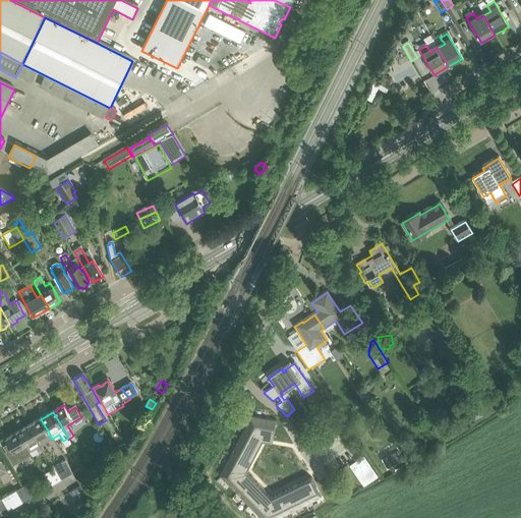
[(251,417),(239,440),(259,450),(264,442),(251,417)]
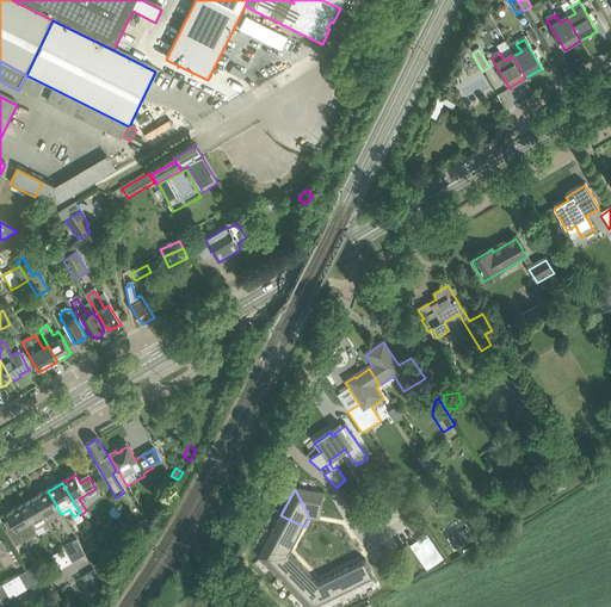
[(325,494),(295,489),(309,518),(320,520),(325,494)]
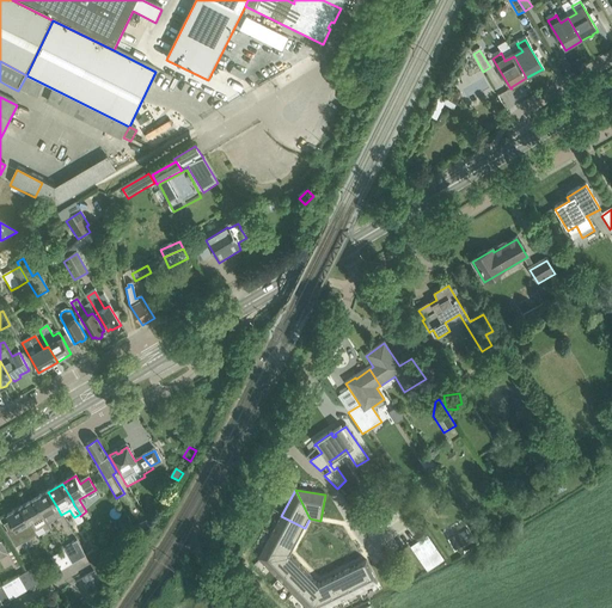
[(61,515),(57,508),(48,492),(35,499),(49,524),(63,517),(61,515)]
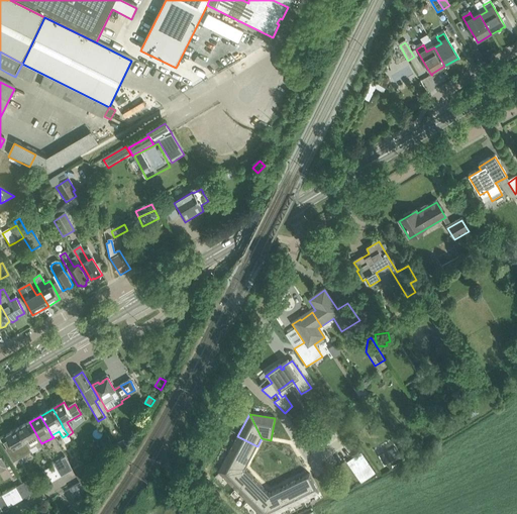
[(29,422),(17,429),(25,442),(29,450),(36,446),(39,451),(44,448),(41,443),(29,422)]
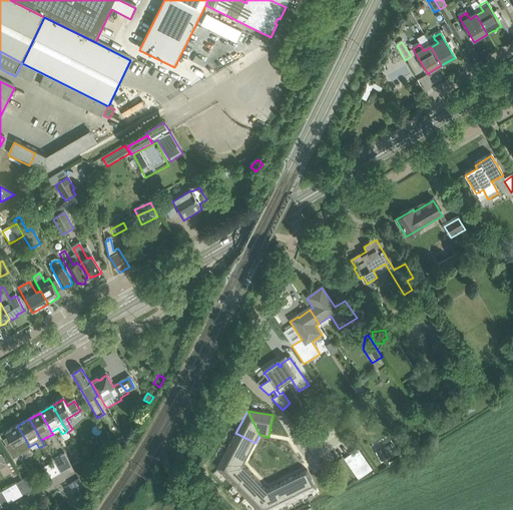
[(29,447),(25,439),(17,426),(6,433),(9,438),(3,441),(14,460),(31,450),(29,447)]
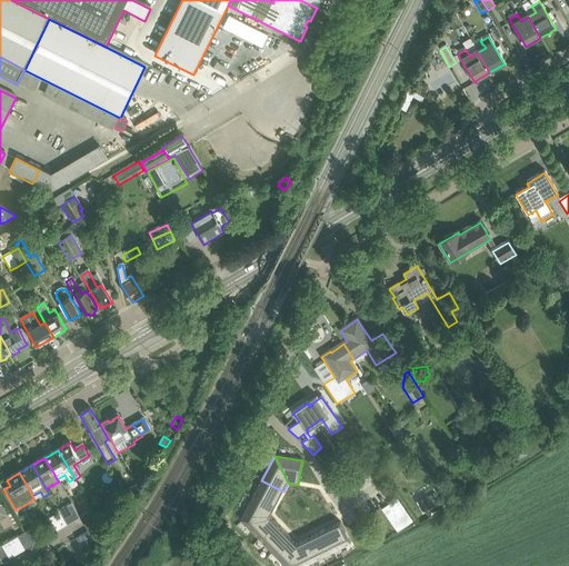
[(118,482),(125,492),(132,476),(130,474),(118,482)]
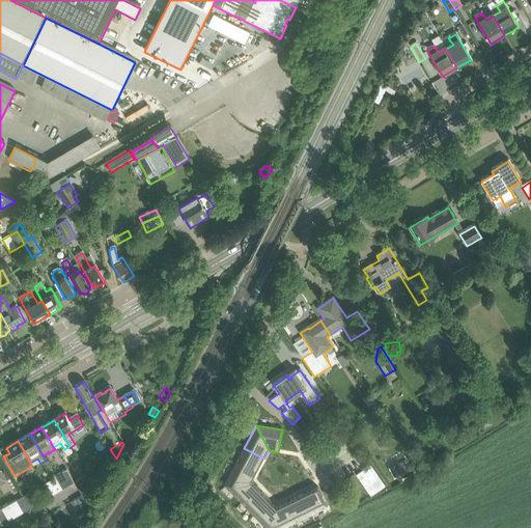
[(244,448),(235,464),(255,474),(264,459),(244,448)]
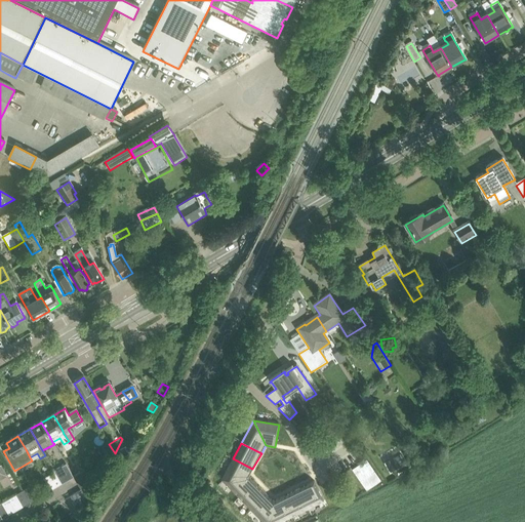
[(115,454),(121,465),(128,450),(126,448),(115,454)]
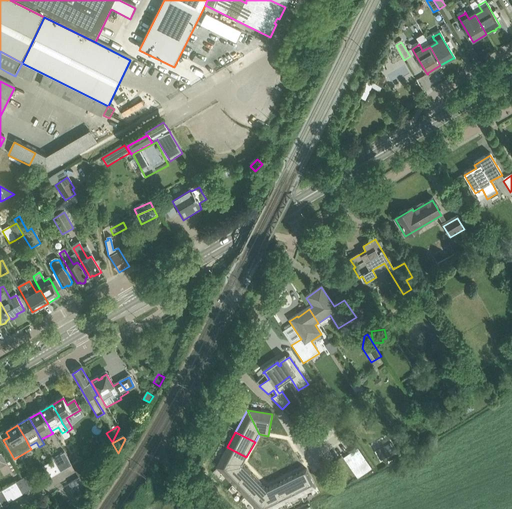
[(227,447),(216,469),(242,465),(246,457),(227,447)]
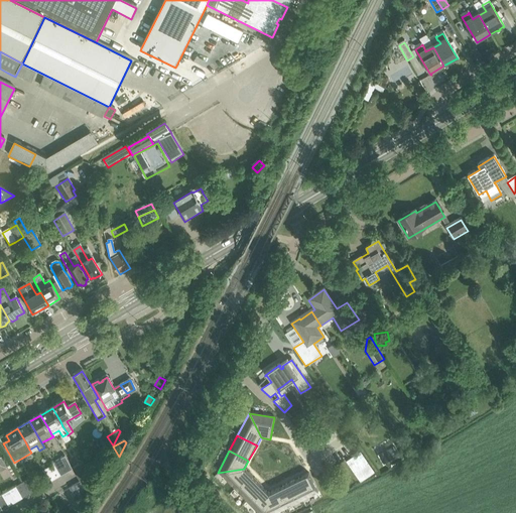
[(55,466),(61,477),(73,471),(65,457),(53,464),(55,466)]
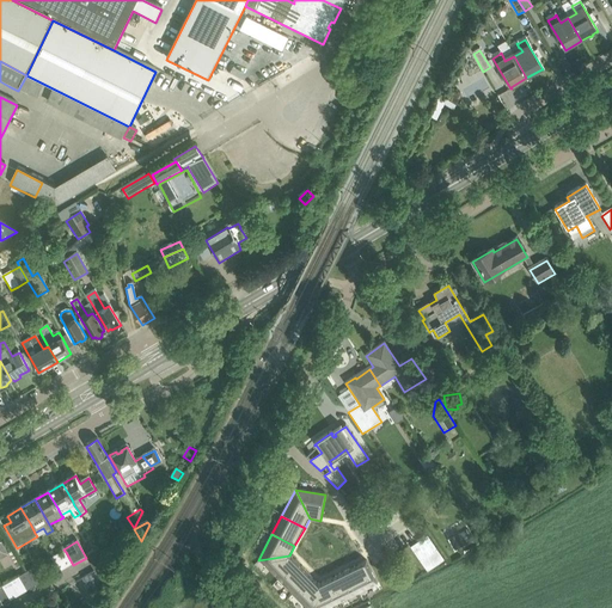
[(98,550),(86,558),(95,572),(108,565),(98,550)]
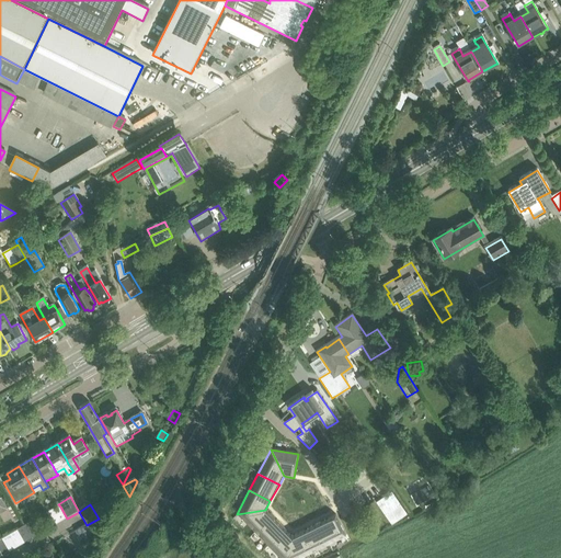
[(400,505),(395,510),(398,514),(403,510),(400,505)]
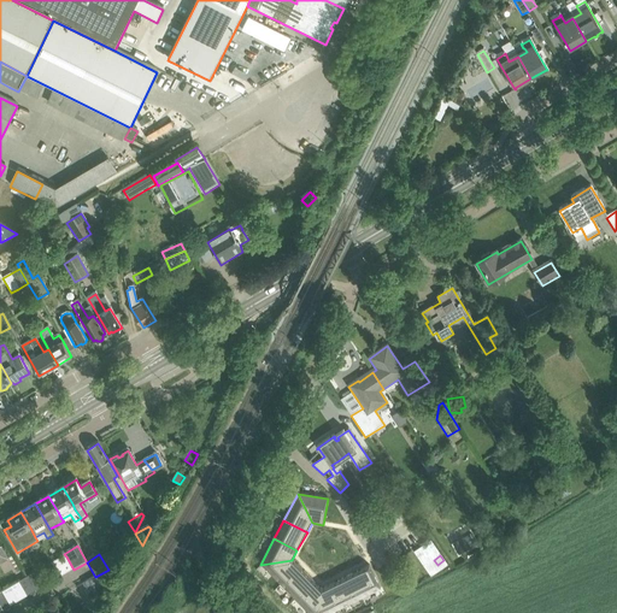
[(58,561),(65,575),(74,570),(66,556),(58,561)]
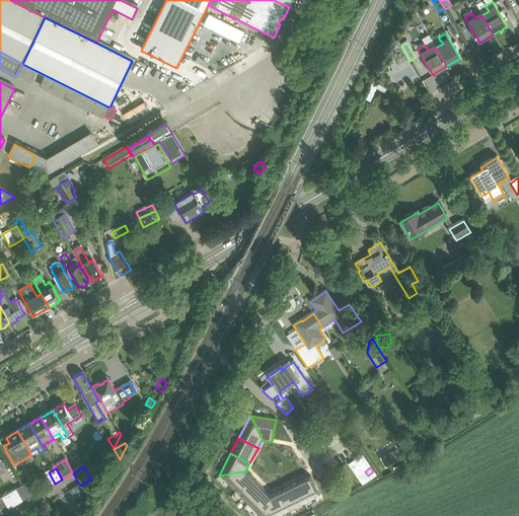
[(245,471),(219,475),(236,493),(251,477),(245,471)]
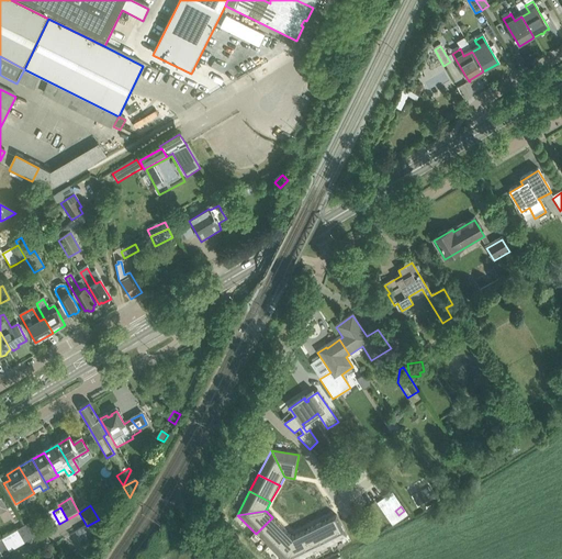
[(404,511),(398,515),(401,517),(403,521),(408,516),(404,511)]
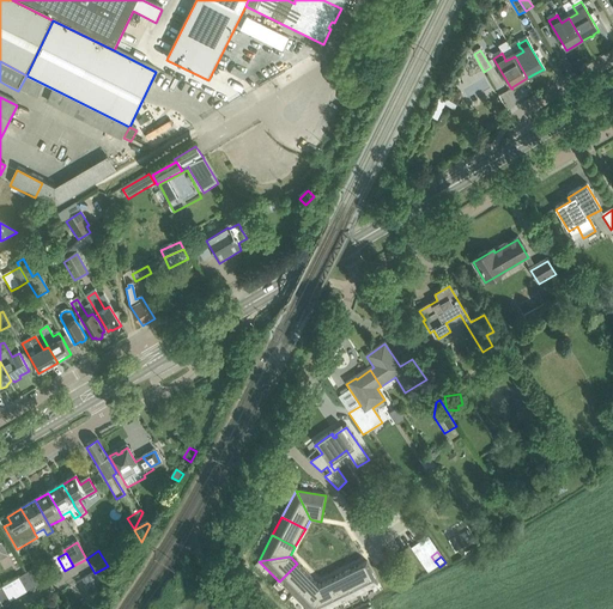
[(428,558),(420,562),(424,568),(430,565),(431,564),(428,558)]
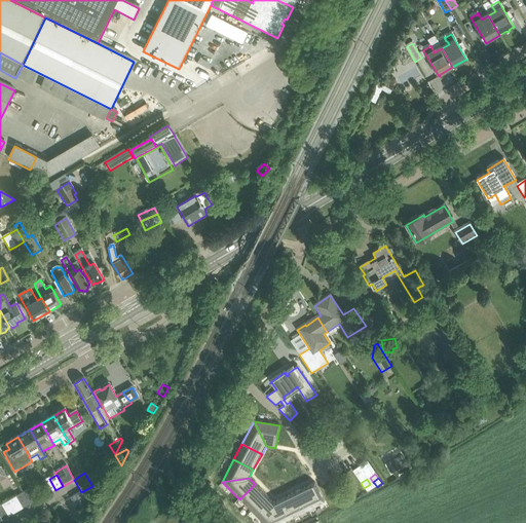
[(255,484),(239,499),(252,513),(267,497),(255,484)]
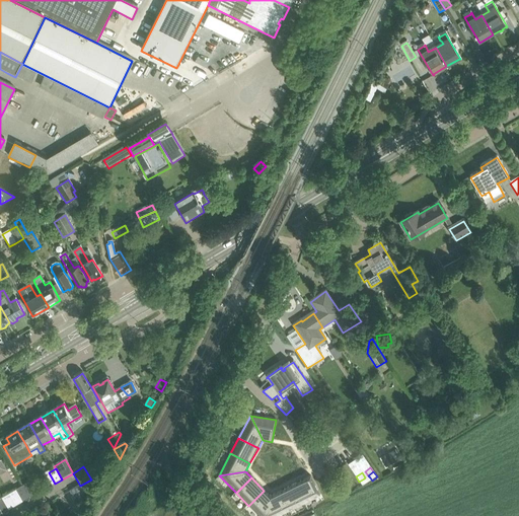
[(310,477),(294,486),(304,505),(320,497),(310,477)]
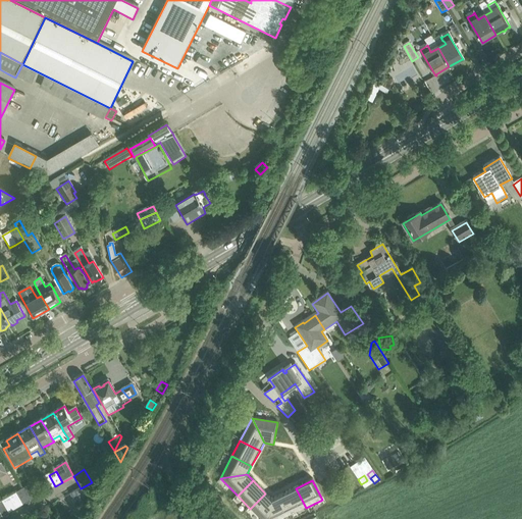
[(366,481),(361,484),(365,489),(369,486),(367,483),(366,481)]
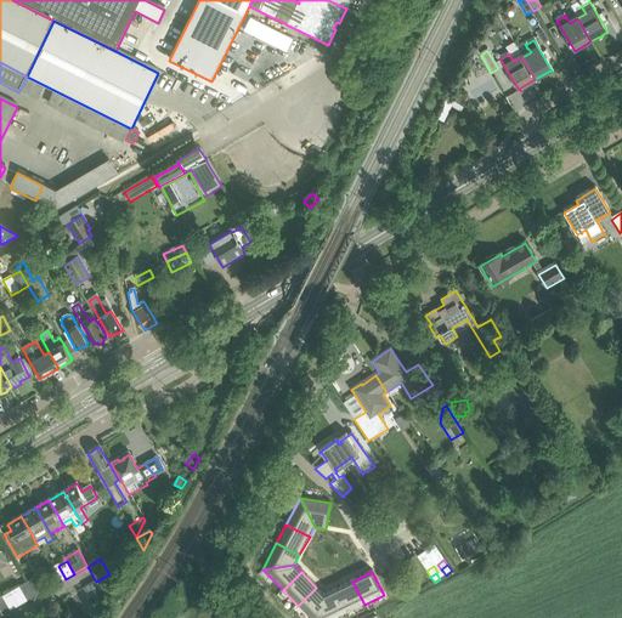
[(88,587),(84,589),(91,607),(111,577),(109,574),(96,582),(88,587)]
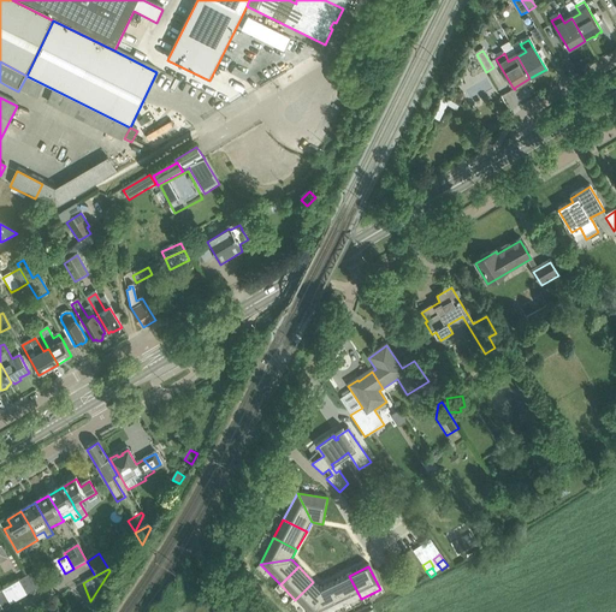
[(35,574),(28,578),(35,592),(42,587),(35,574)]
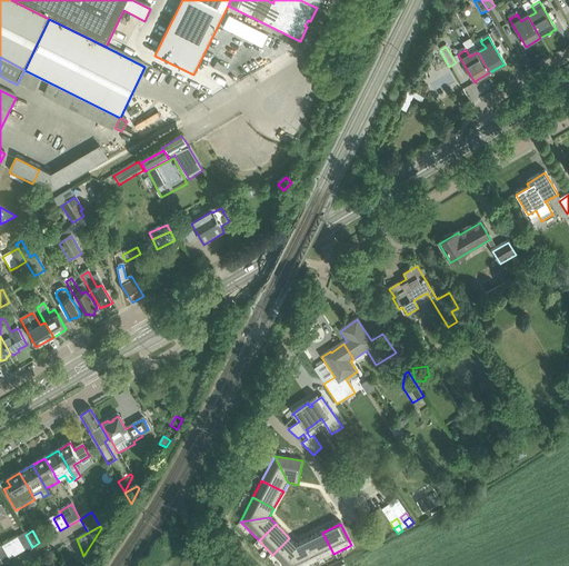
[(322,533),(306,540),(316,563),(333,554),(322,533)]
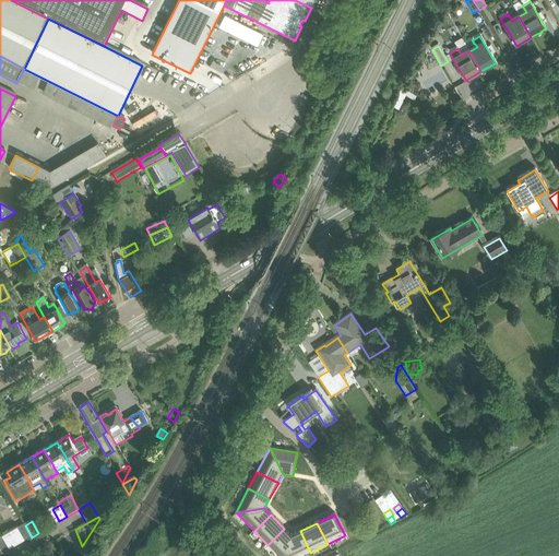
[(25,525),(18,529),(25,541),(32,537),(25,525)]
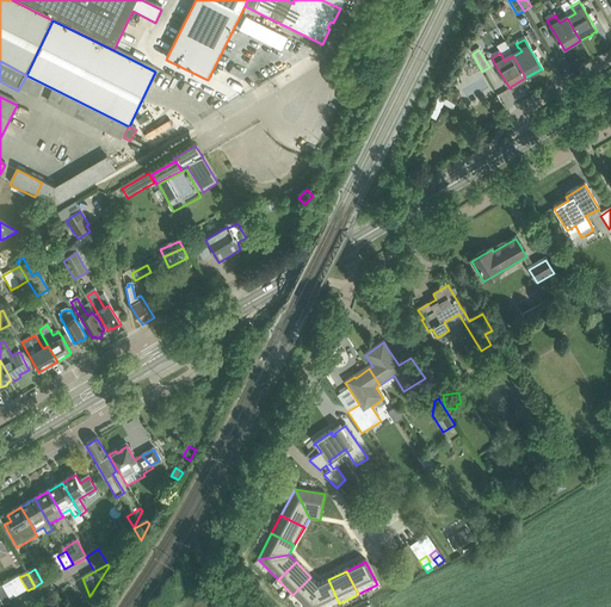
[(19,577),(2,587),(6,592),(11,600),(28,590),(19,577)]
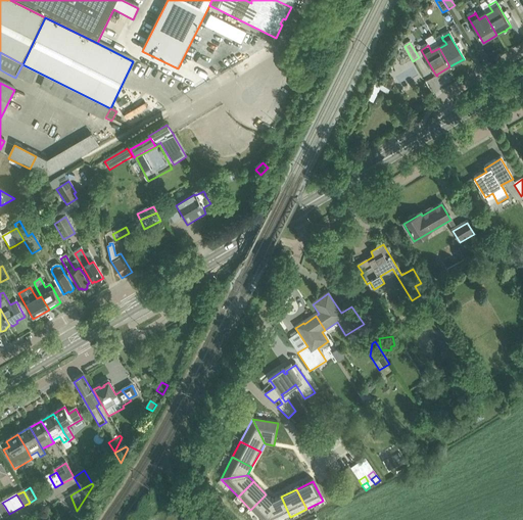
[(266,494),(250,510),(259,519),(269,519),(272,501),(266,494)]
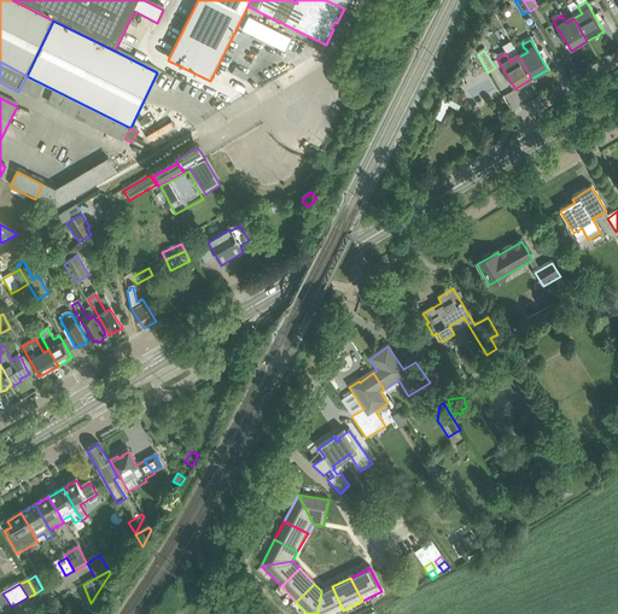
[(321,591),(318,613),(337,613),(343,610),(332,586),(321,591)]
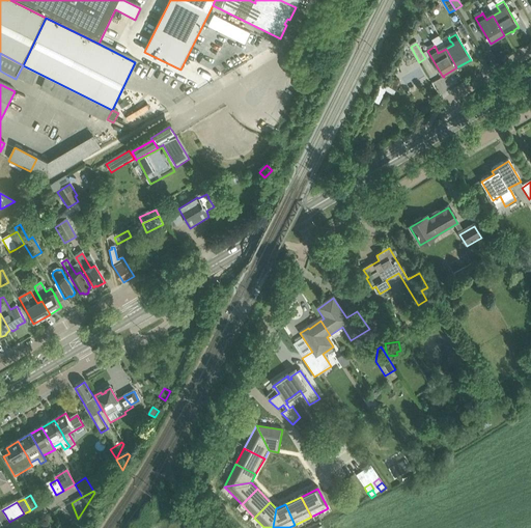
[(2,510),(0,511),(0,522),(2,526),(9,522),(5,515),(2,510)]
